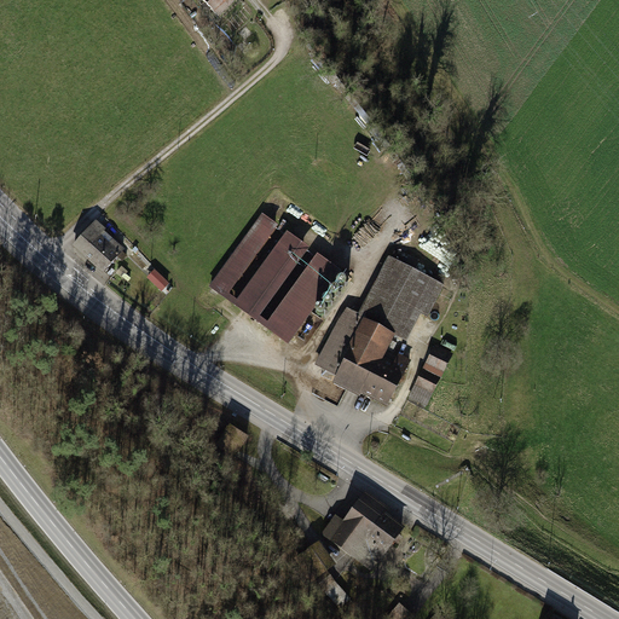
[(243,0),(215,0),(210,5),(229,27),(250,9),(243,0)]
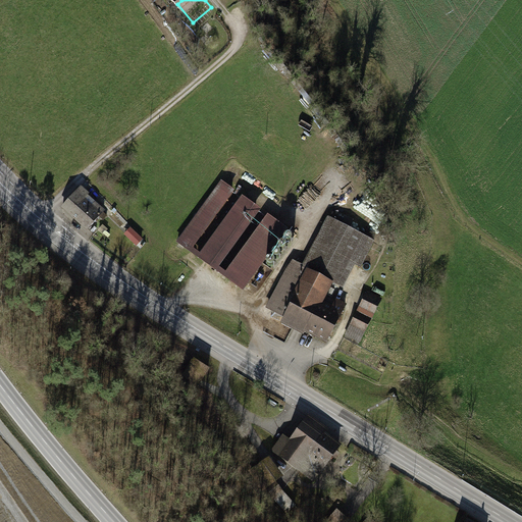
[(289,227),(220,178),(175,242),(243,291),(289,227)]
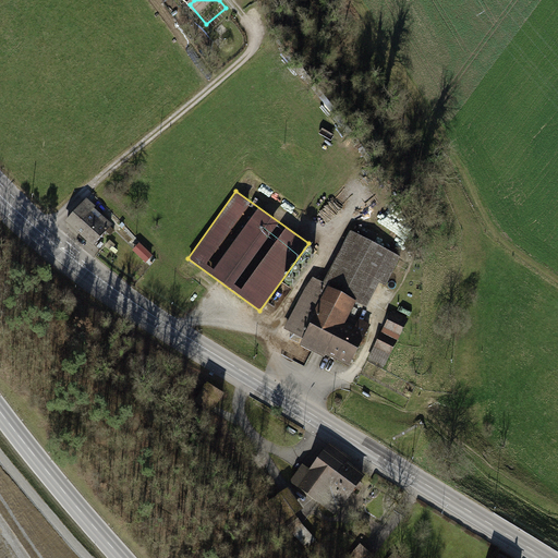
[(86,198),(64,222),(87,242),(110,219),(86,198)]
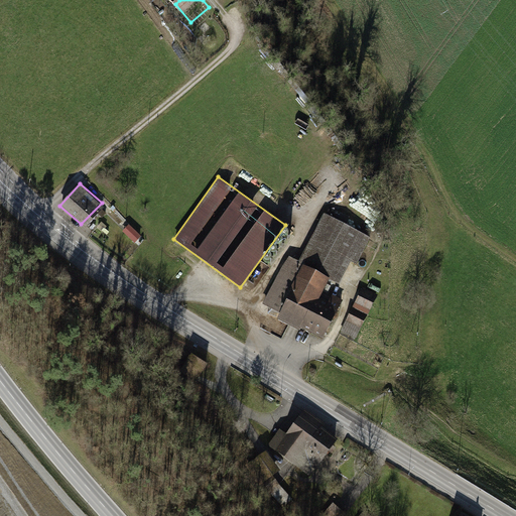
[(301,262),(289,256),(262,303),(323,339),(343,300),(333,296),(329,300),(320,297),(329,279),(339,284),(351,262),(357,264),(371,237),(325,214),(301,262)]
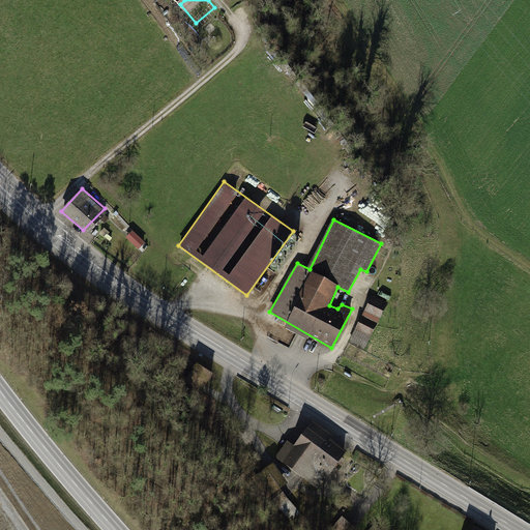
[(145,242),(133,230),(125,238),(139,249),(145,242)]
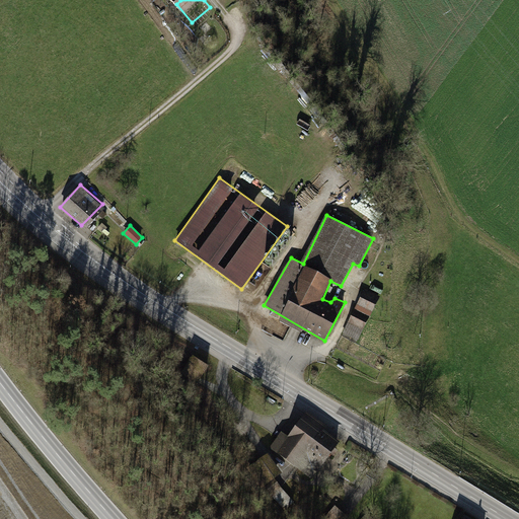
[(365,289),(344,331),(359,340),(381,297),(365,289)]
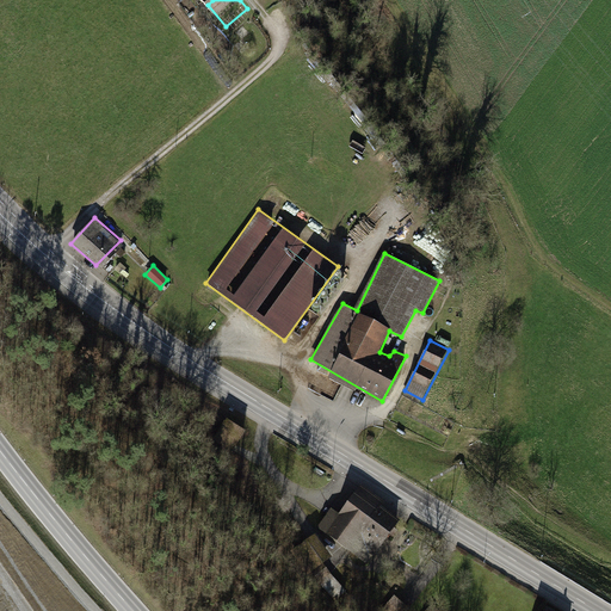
[(320,528),(309,542),(337,562),(346,549),(374,568),(409,519),(360,482),(323,531),(320,528)]
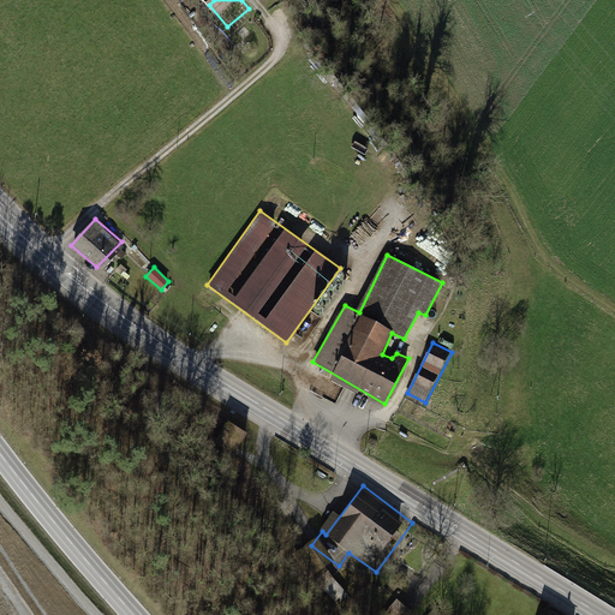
All buildings are outlined.
